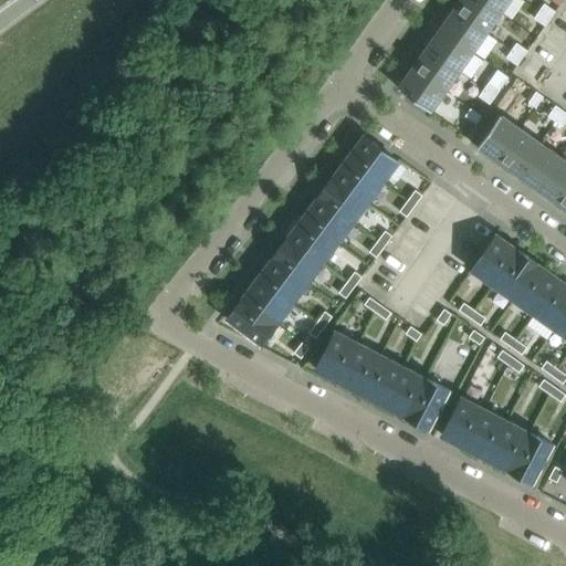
[(501,12),(483,0),(459,0),(453,9),(486,32),(501,12)]
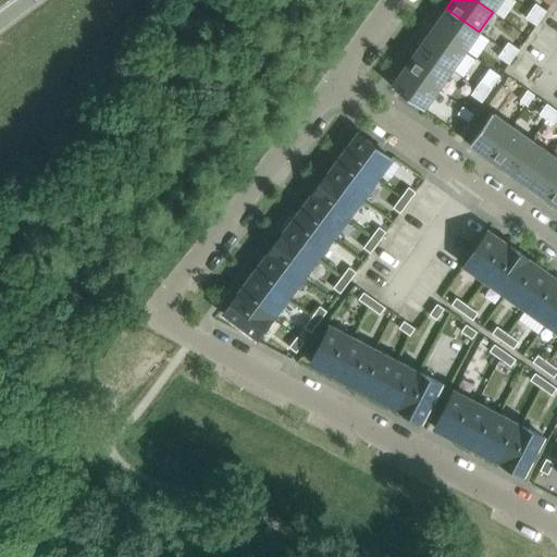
[(500,0),(475,0),(493,12),(500,0)]
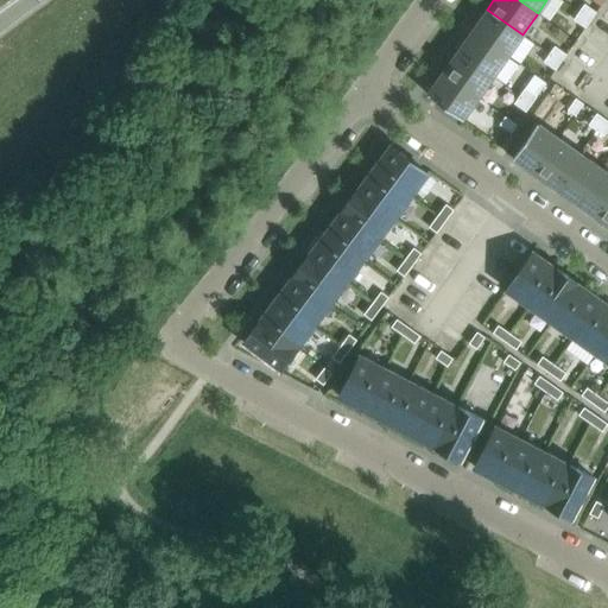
[(578,11),(590,19),(596,12),(584,4),(578,11)]
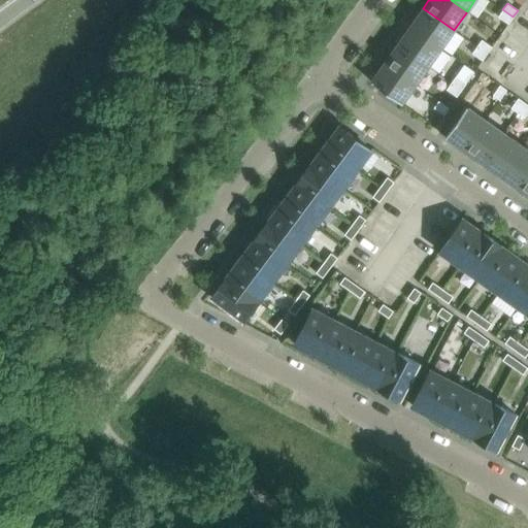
[(454,30),(423,8),(410,27),(441,48),(454,30)]
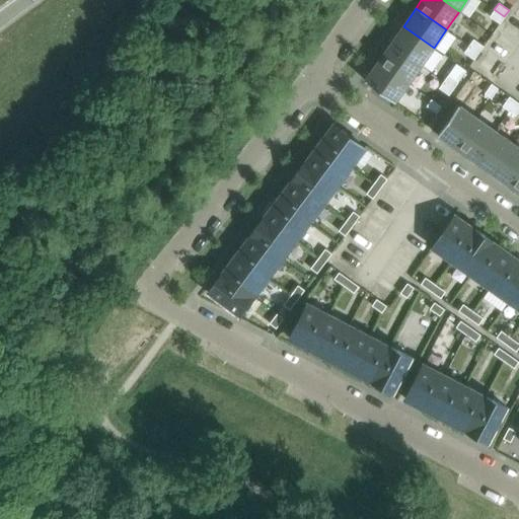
[(494,9),(490,16),(499,23),(504,16),(494,9)]
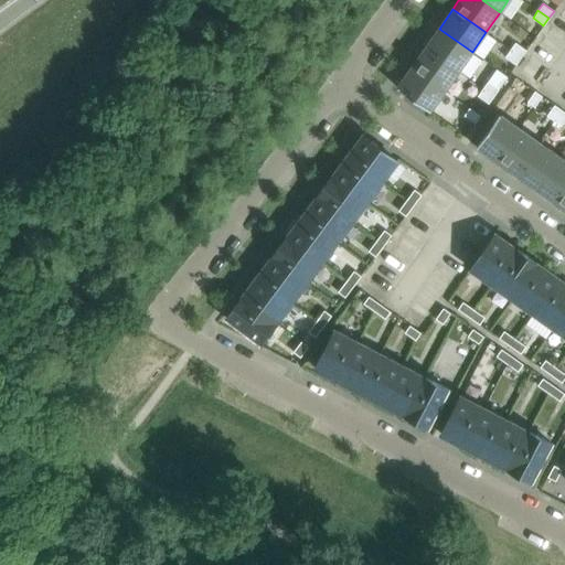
[(425,48),(458,71),(472,52),(439,29),(425,48)]
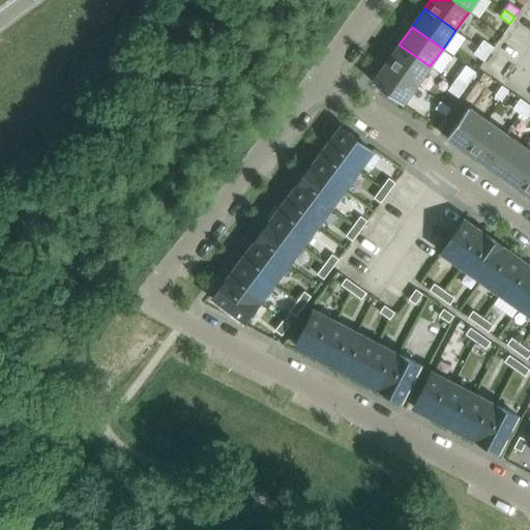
[(478,47),(489,54),(494,47),(483,39),(478,47)]
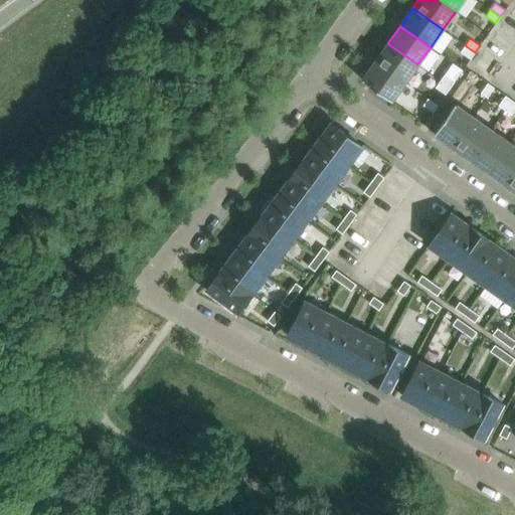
[(387,43),(374,61),(404,82),(417,64),(387,43)]
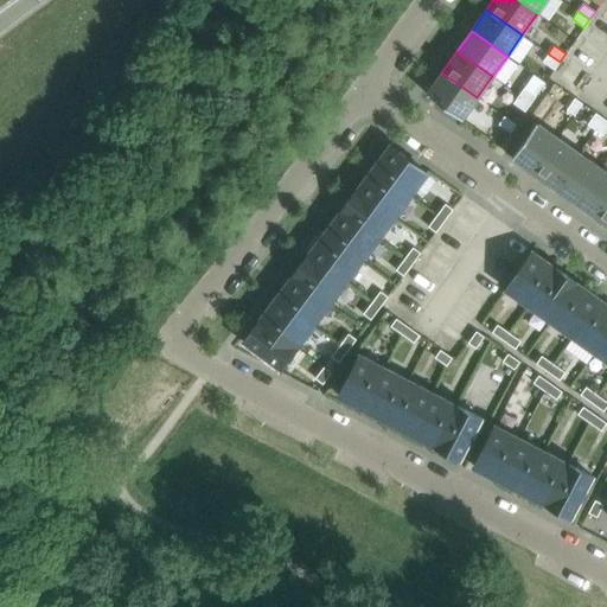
[(560,62),(548,53),(542,61),(554,69),(560,62)]
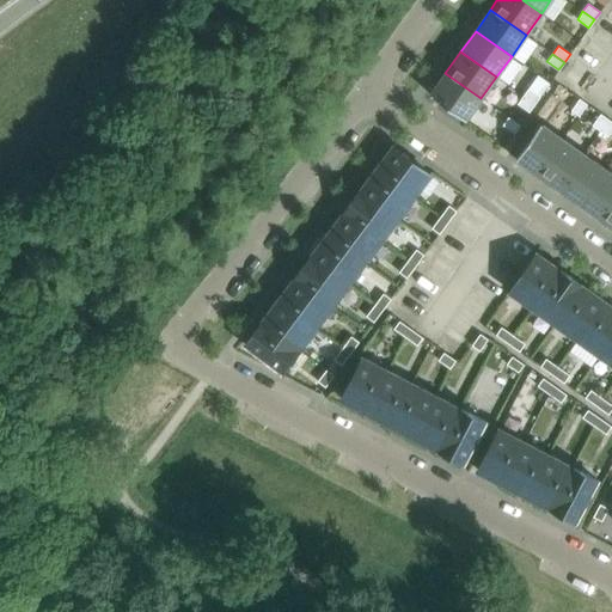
[(466,120),(481,98),(445,73),(430,95),(466,120)]
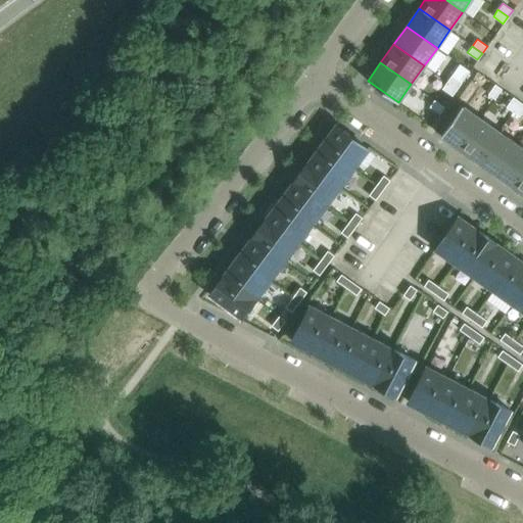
[(452,75),(446,82),(457,89),(462,82),(452,75)]
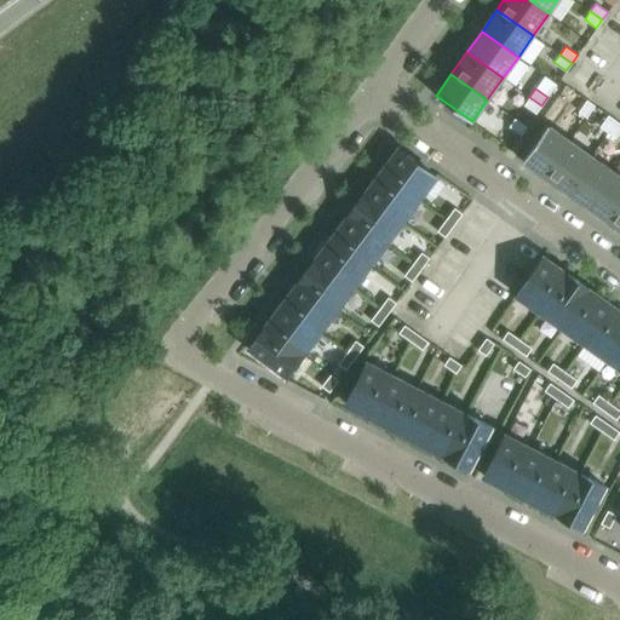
[(529,97),(524,104),(537,113),(541,105),(529,97)]
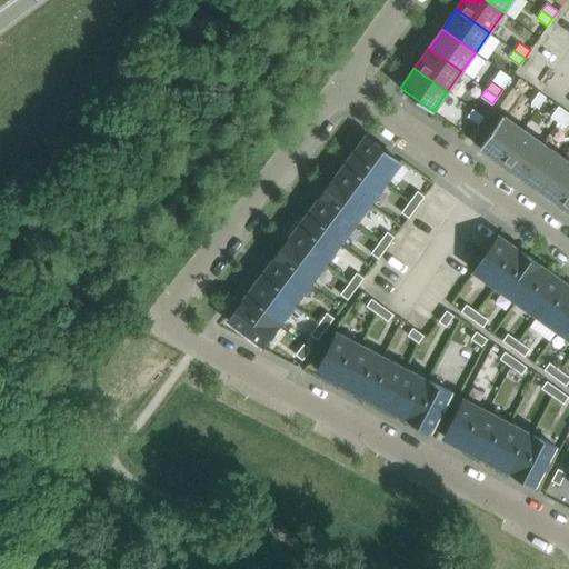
[(538,91),(530,102),(538,108),(546,97),(538,91)]
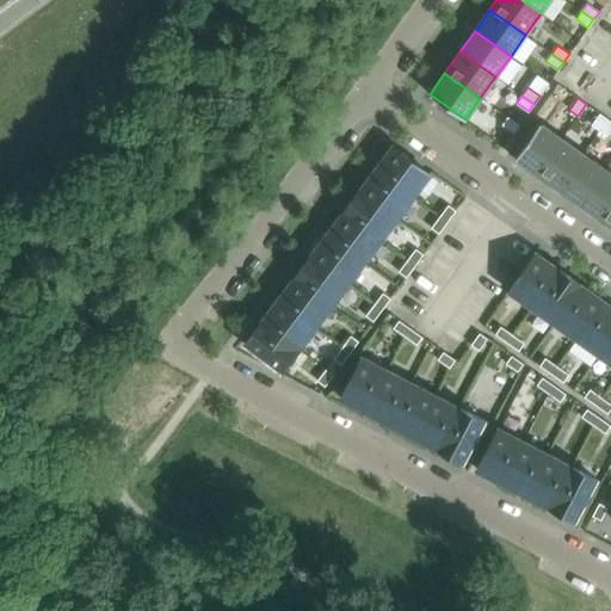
[(599,130),(608,118),(599,112),(591,124),(599,130)]
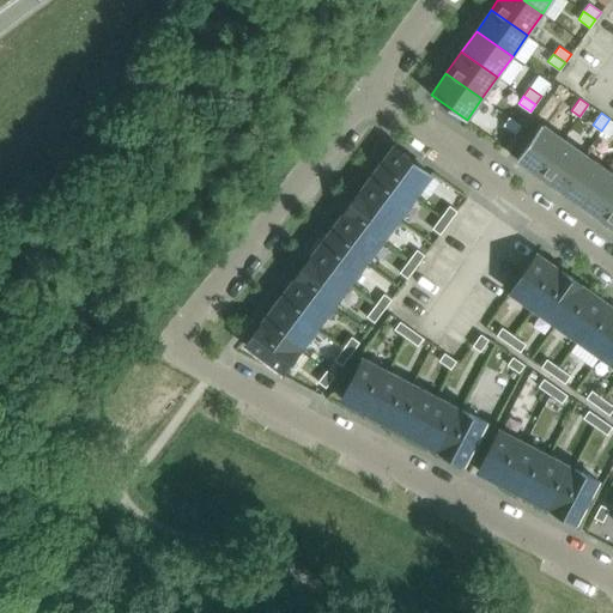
[(503,125),(515,133),(521,125),(509,116),(503,125)]
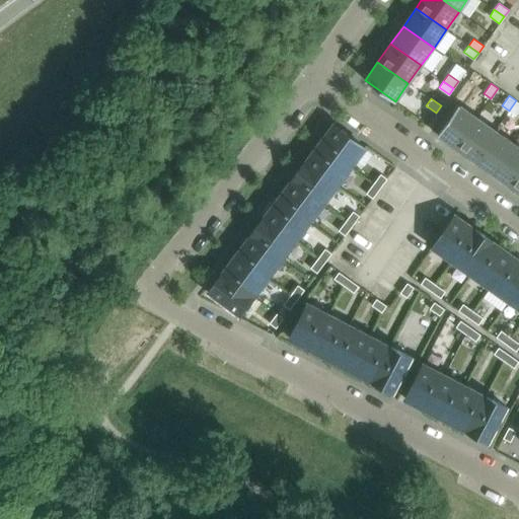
[(518,102),(516,100),(509,110),(515,116),(518,109),(518,102)]
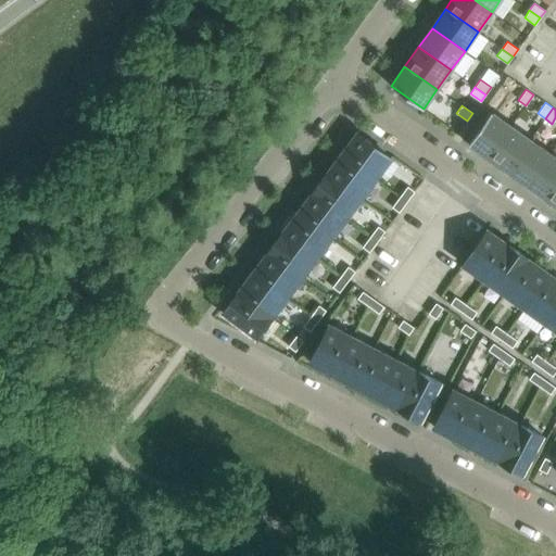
[(488,158),(510,125),(491,112),(468,143),(488,158)]
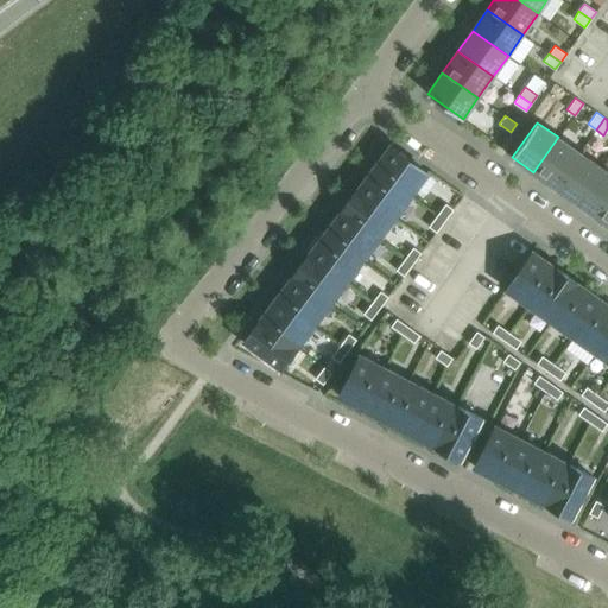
[(533,172),(555,188),(580,152),(558,137),(533,172)]
